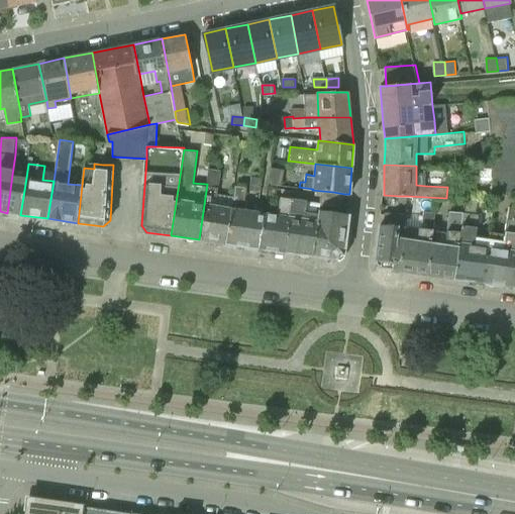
[(269,183),(283,185),(285,169),(272,167),(269,183)]
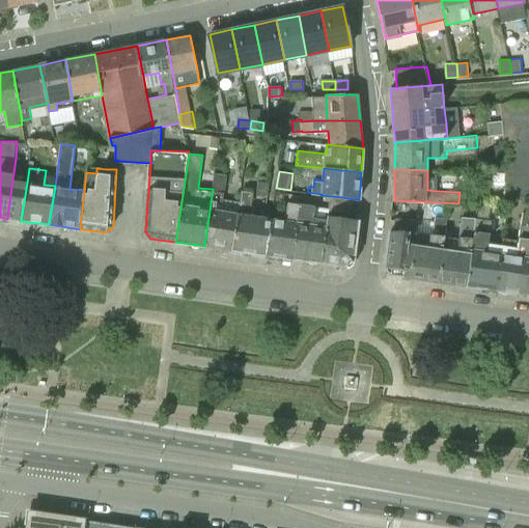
[(204,246),(218,248),(223,210),(228,173),(215,172),(213,189),(204,246)]
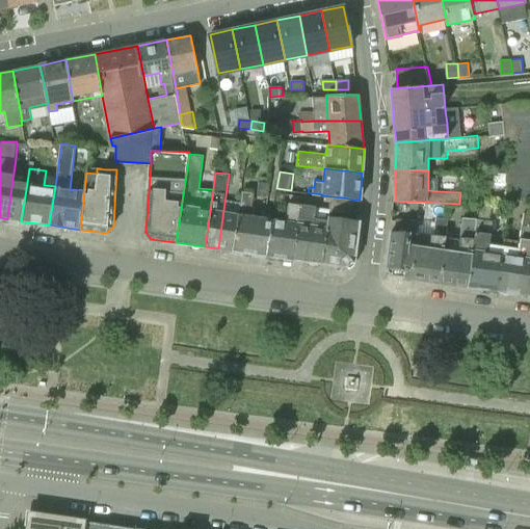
[(7,219),(21,221),(27,183),(12,180),(7,219)]
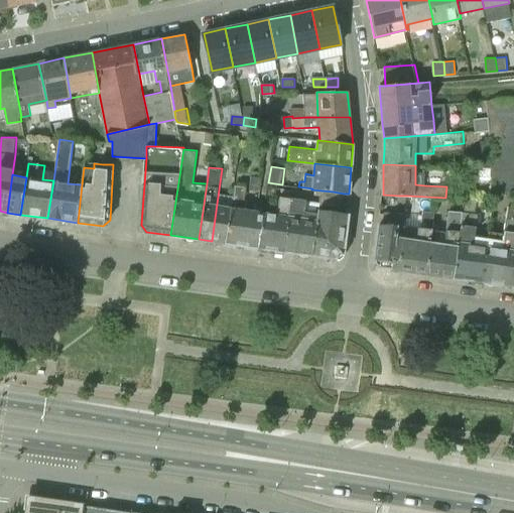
[(250,188),(261,189),(263,176),(252,174),(250,188)]
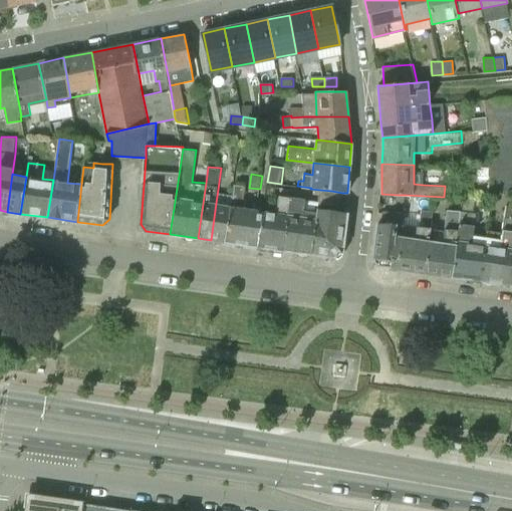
[(226,242),(255,246),(260,210),(243,208),(246,185),(234,184),(230,206),(226,242)]
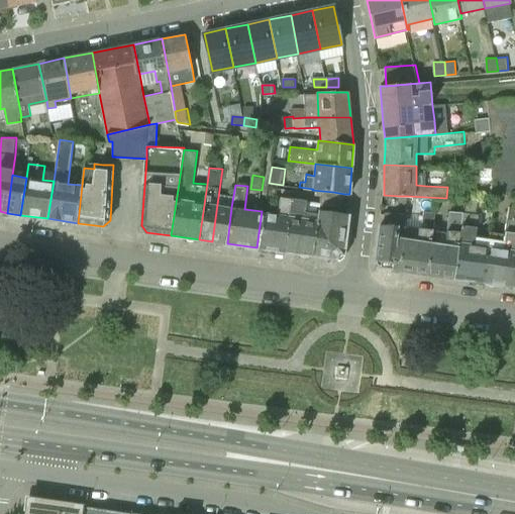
[(256,247),(286,251),(293,189),(279,187),(277,196),(280,197),(278,214),(262,211),(256,247)]
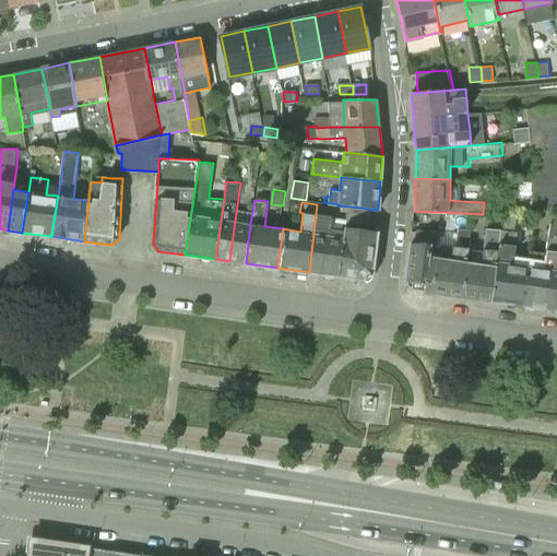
[(309,272),(323,274),(332,219),(333,205),(317,203),(317,204),(309,272)]
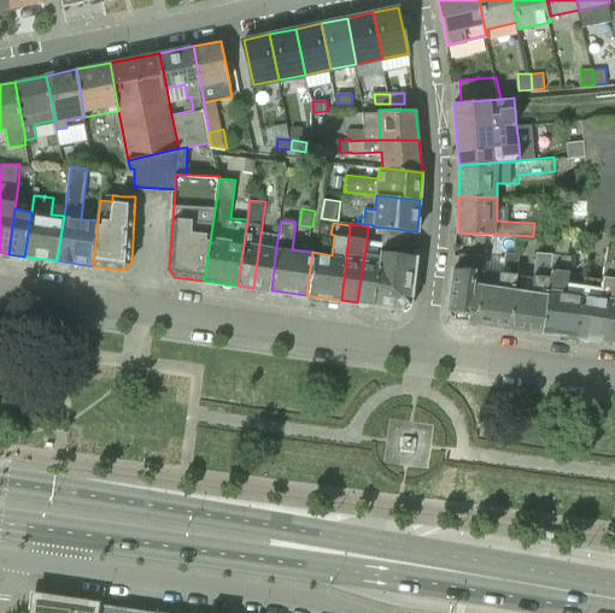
[(373,305),(386,307),(398,229),(385,228),(382,243),(373,305)]
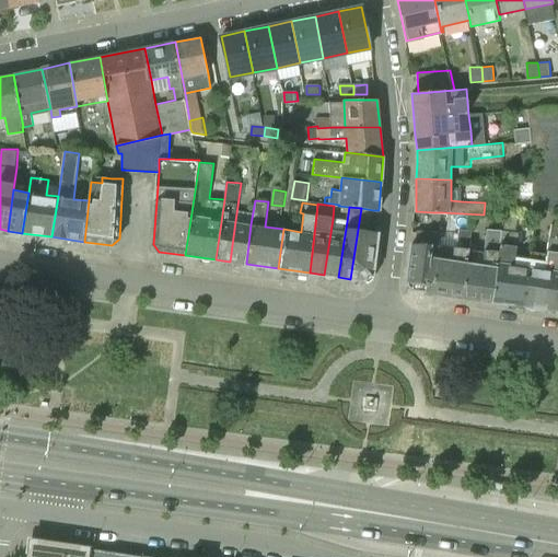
[(361,208),(350,279),(367,281),(373,276),(379,232),(370,231),(373,210),(361,208)]
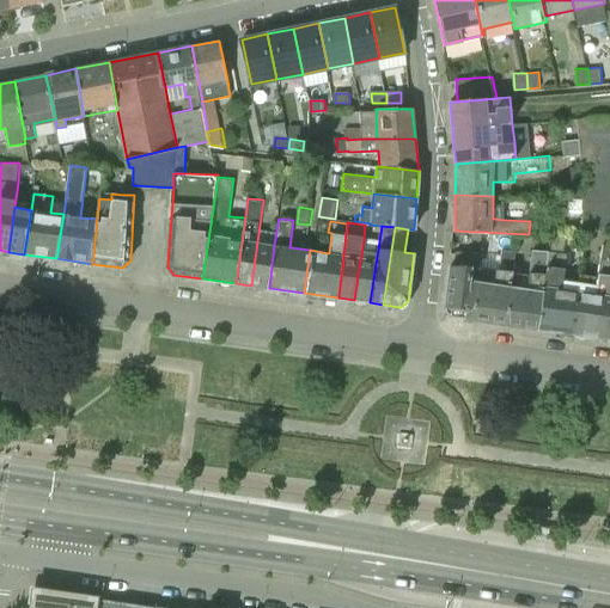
[(354,300),(370,302),(379,241),(364,239),(354,300)]
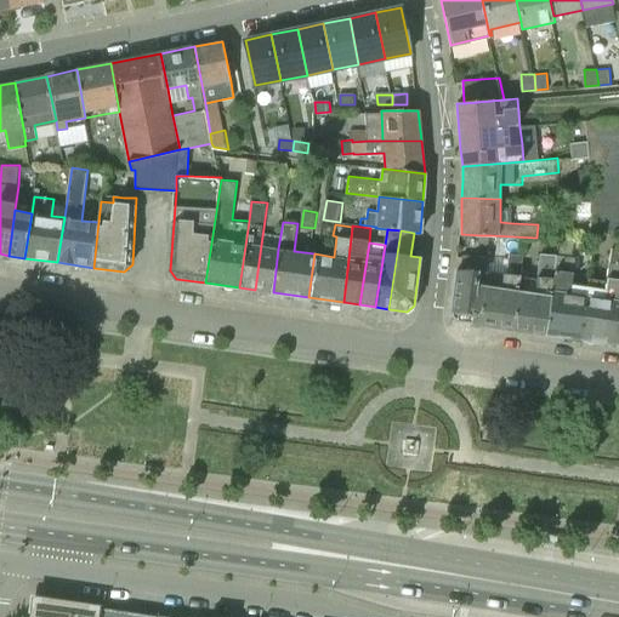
[(255,290),(273,292),(278,249),(261,245),(255,290)]
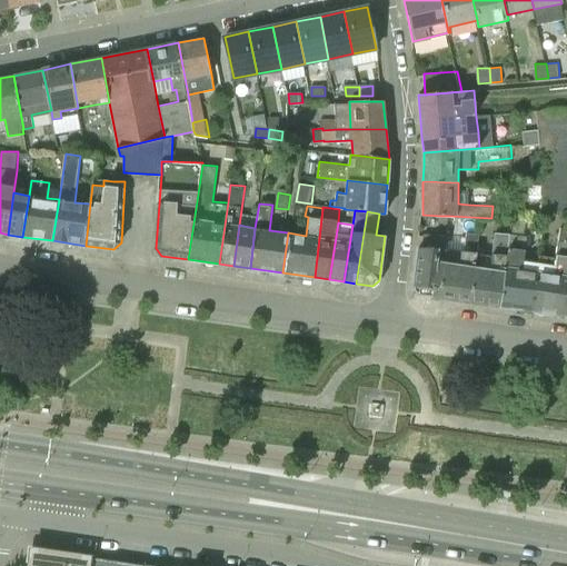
[(565,314),(566,304),(566,227),(561,226),(556,258),(548,311),(565,314)]
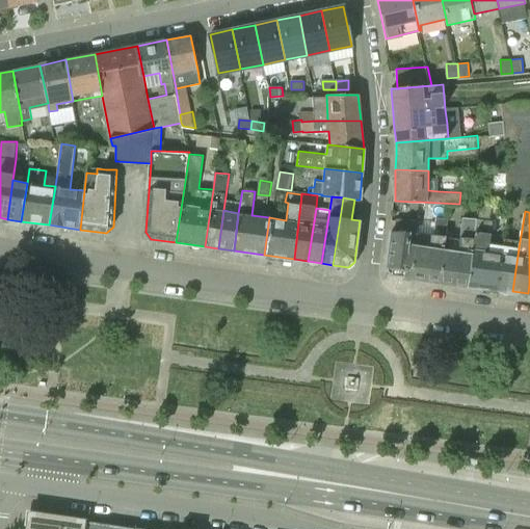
[(453,283),(469,285),(476,231),(477,217),(462,216),(460,228),(453,283)]
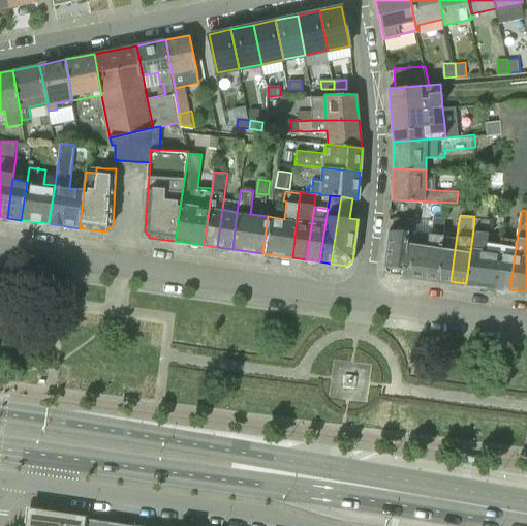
[(390,273),(408,275),(415,222),(416,217),(395,216),(393,229),(390,229),(384,266),(390,273)]
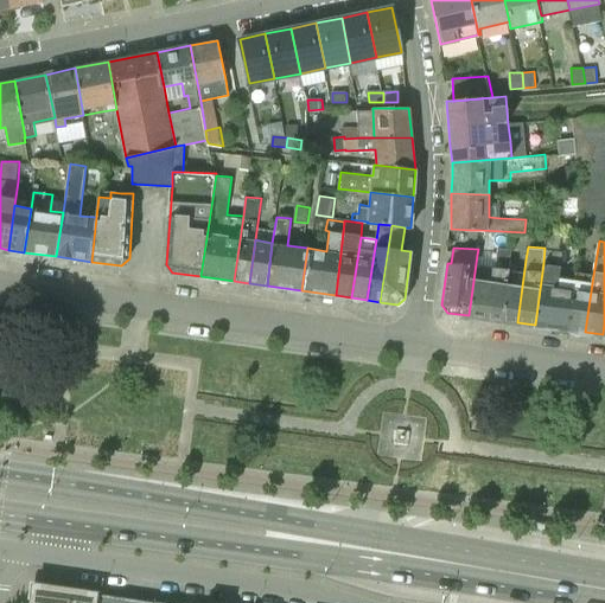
[(483,318),(502,320),(511,258),(513,248),(498,248),(497,257),(492,256),(483,318)]
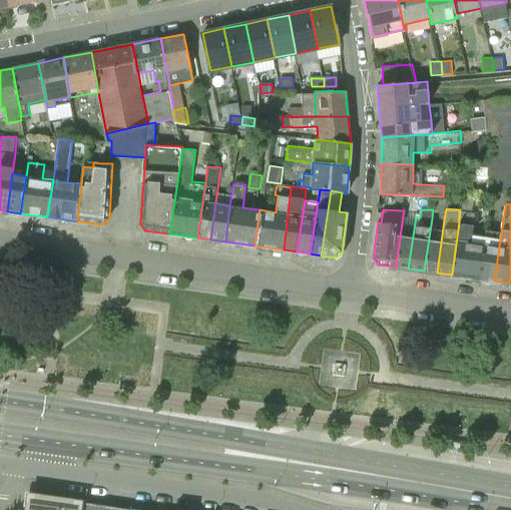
[(396,267),(408,269),(416,216),(403,215),(396,267)]
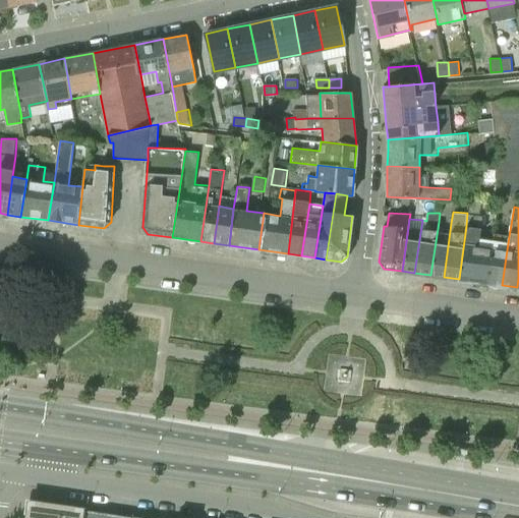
[(430,275),(444,277),(451,223),(439,222),(430,275)]
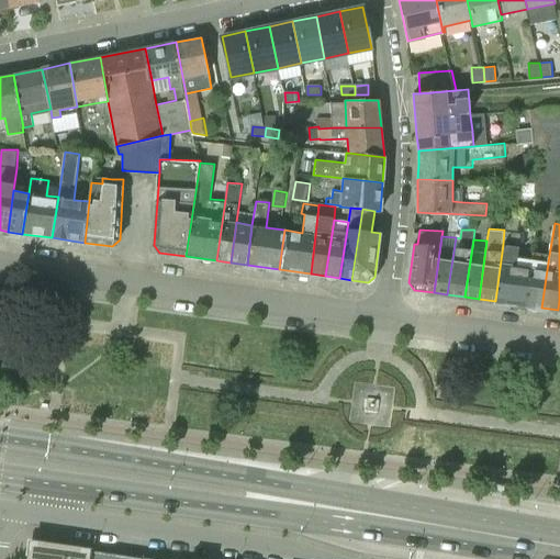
[(511,303),(518,250),(519,246),(503,244),(495,301),(511,303)]
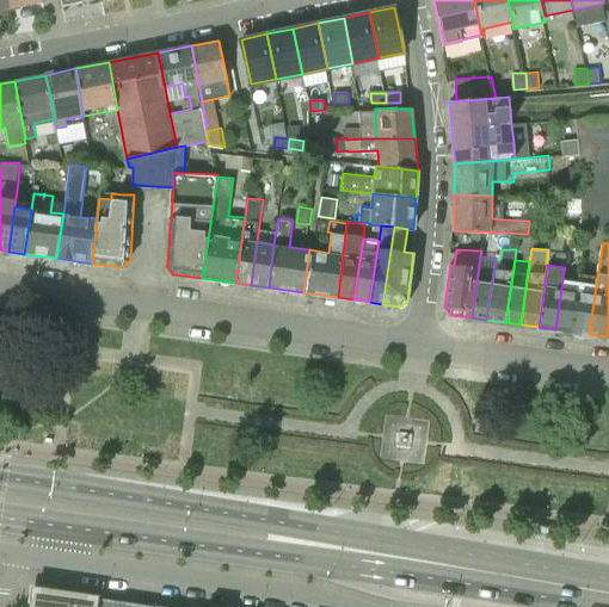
[(555,329),(572,332),(580,274),(564,272),(555,329)]
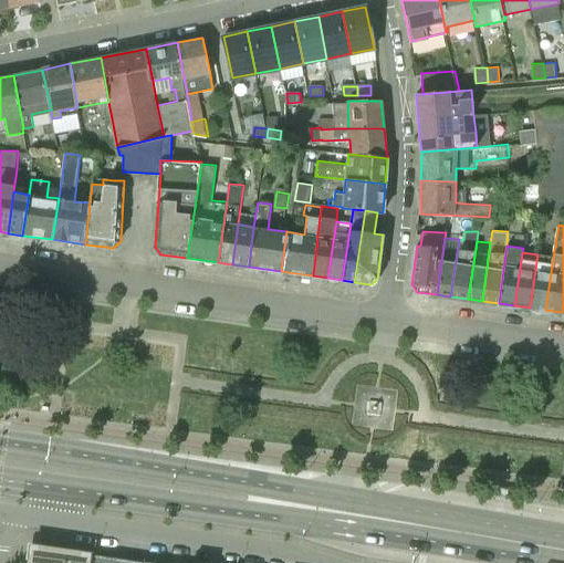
[(530,308),(545,310),(553,257),(538,254),(530,308)]
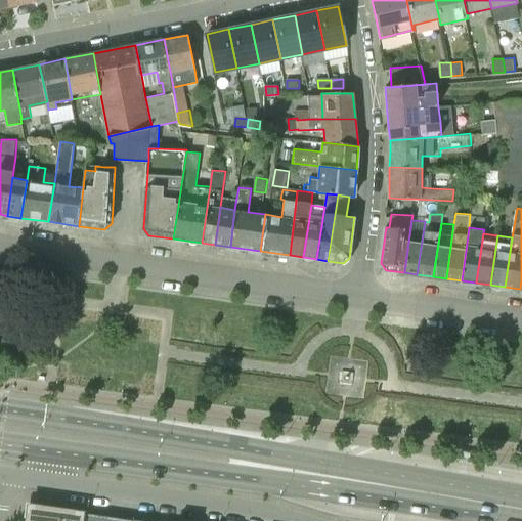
[(85,520),(86,514),(30,506),(28,520),(85,520)]
